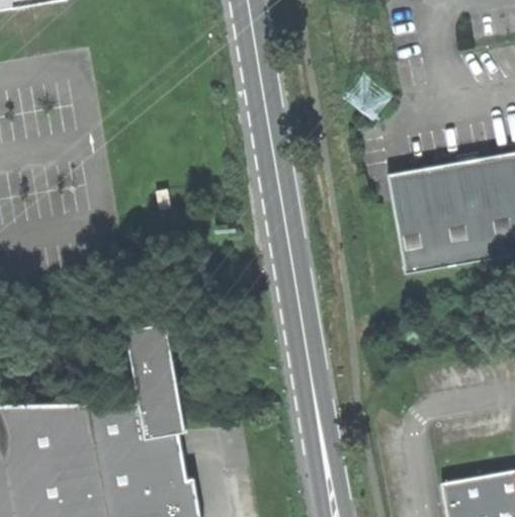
[(0,9),(57,0),(0,0),(0,9)]
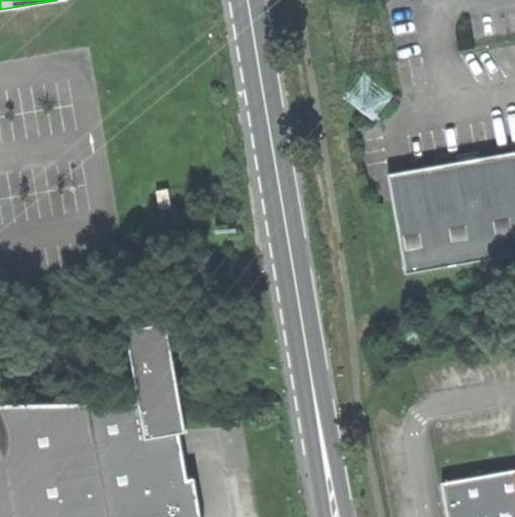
[(384,174),(403,273),(514,253),(514,151),(464,160),(384,174)]
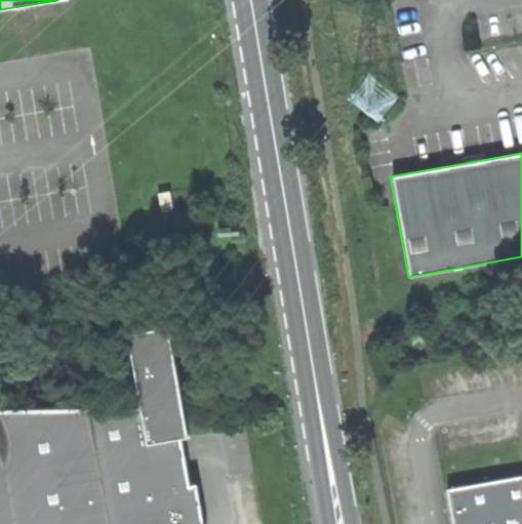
[(158,194),(162,213),(172,211),(168,191),(158,194)]
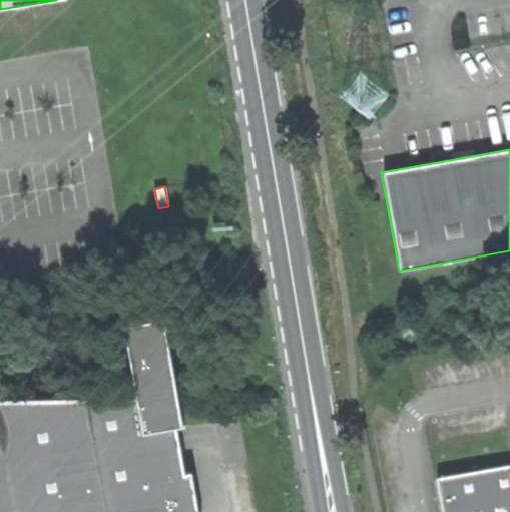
[(124,327),(127,342),(167,335),(164,320),(124,327)]
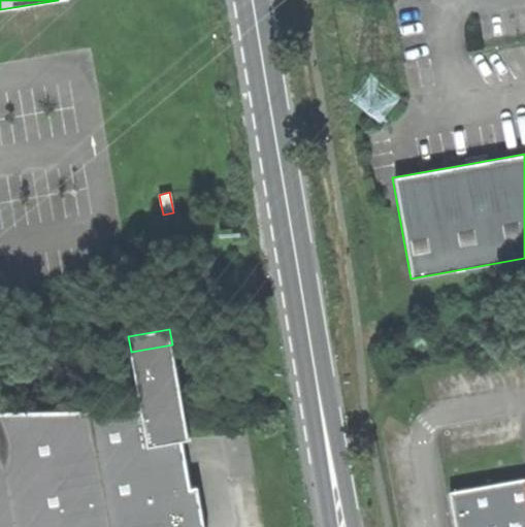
[(172,344),(131,352),(141,412),(143,418),(185,410),(172,344)]
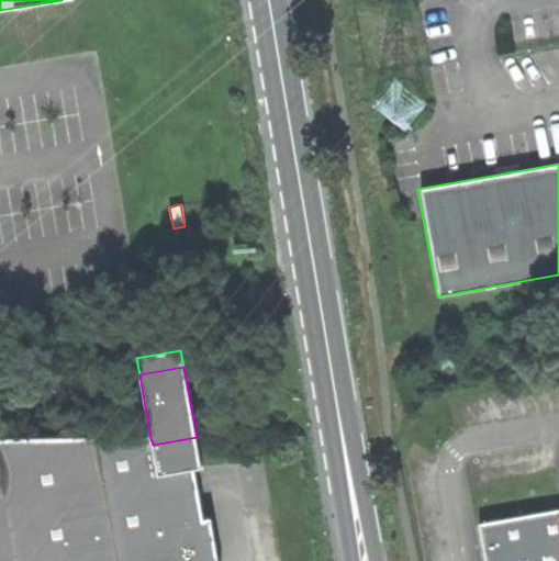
[(217,560),(210,522),(202,523),(194,471),(202,470),(197,437),(153,445),(151,438),(0,440),(0,560),(217,560)]
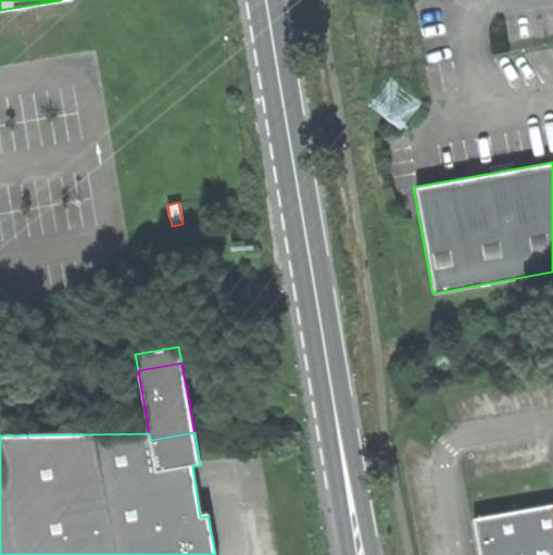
[(552,554),(552,505),(474,519),(479,554),(552,554)]
